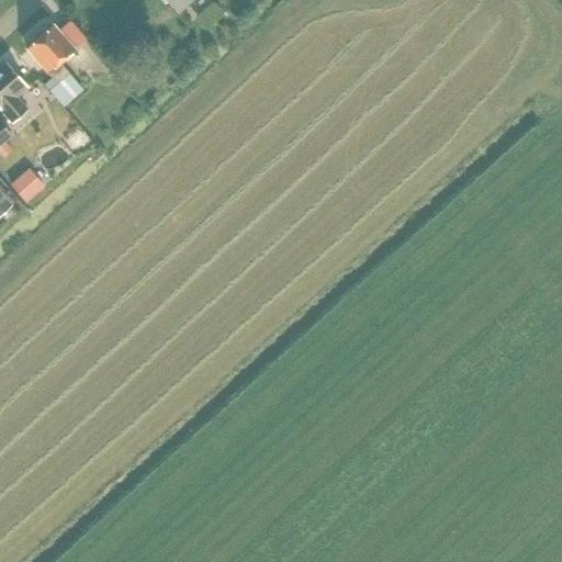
[(168,0),(178,10),(189,0),(168,0)]
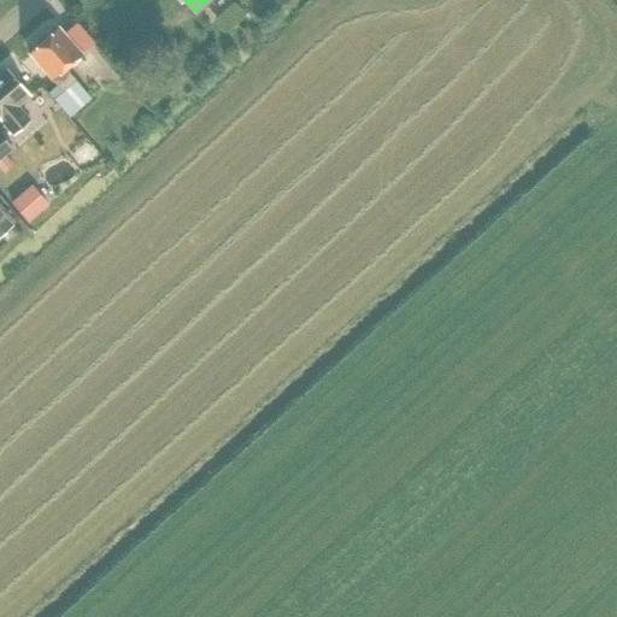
[(29,52),(58,84),(48,93),(70,117),(90,98),(74,80),(75,78),(65,68),(82,53),(58,27),(56,29),(53,27),(29,48),(31,51),(29,52)]
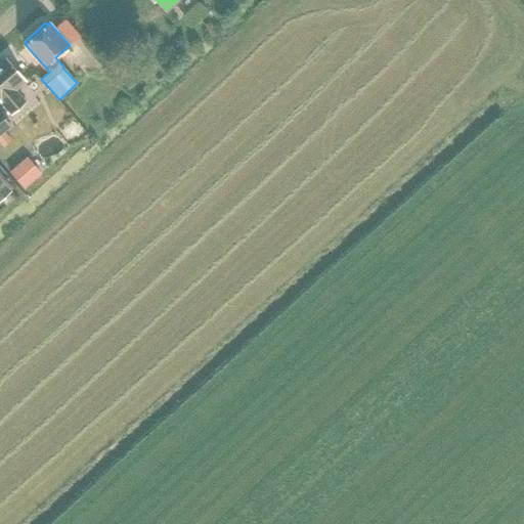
[(0,100),(11,114),(25,101),(14,90),(25,81),(5,58),(0,62),(0,100)]
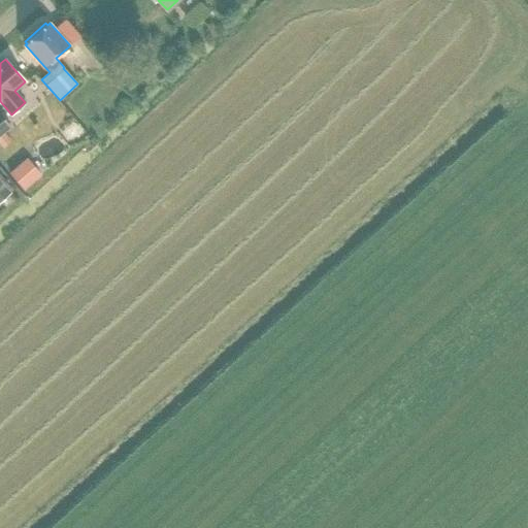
[(0,135),(11,126),(0,111),(0,135)]
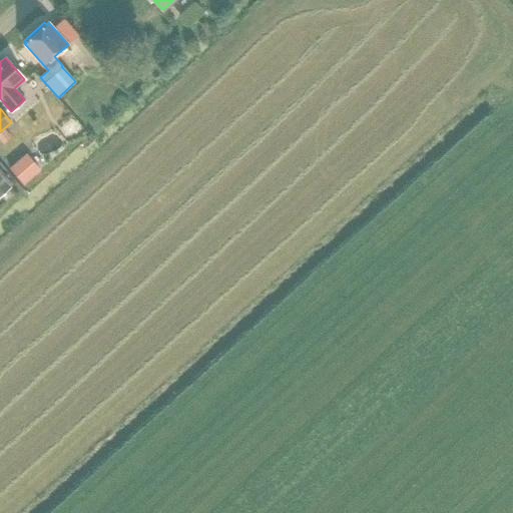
[(0,139),(3,143),(11,135),(5,128),(0,131),(0,139)]
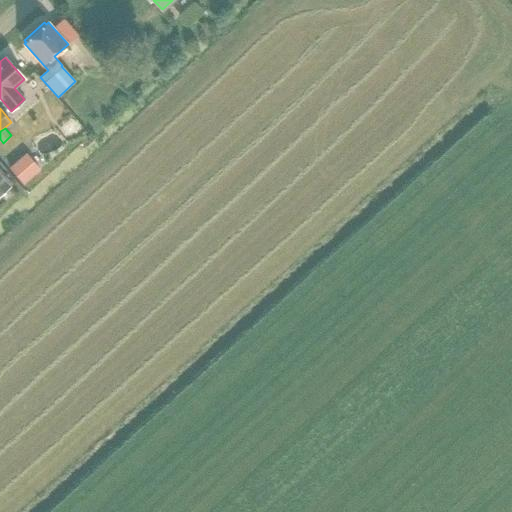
[(23,183),(35,173),(22,157),(9,167),(23,183)]
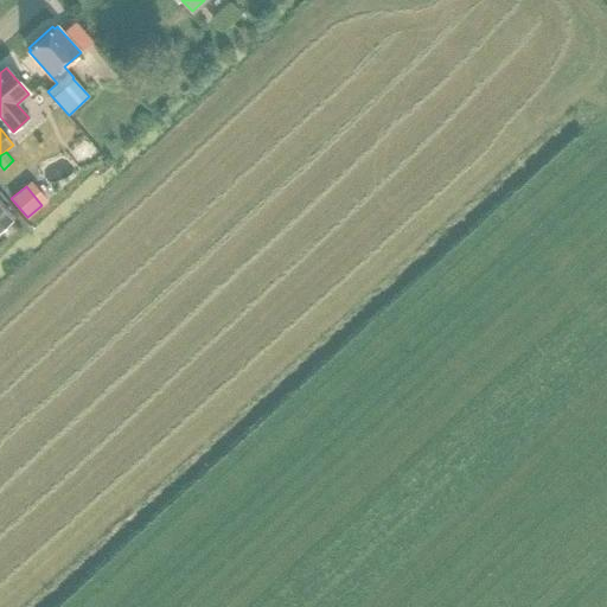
[(0,231),(12,221),(0,208),(0,231)]
